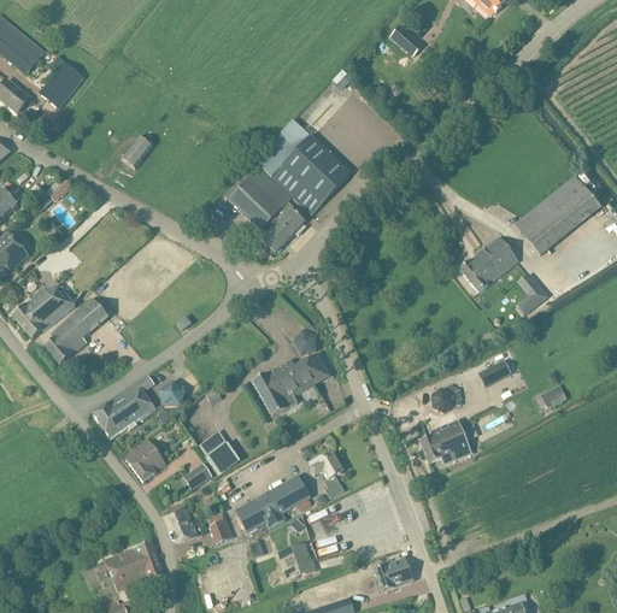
[(506,0),(474,0),(492,16),(506,0)]
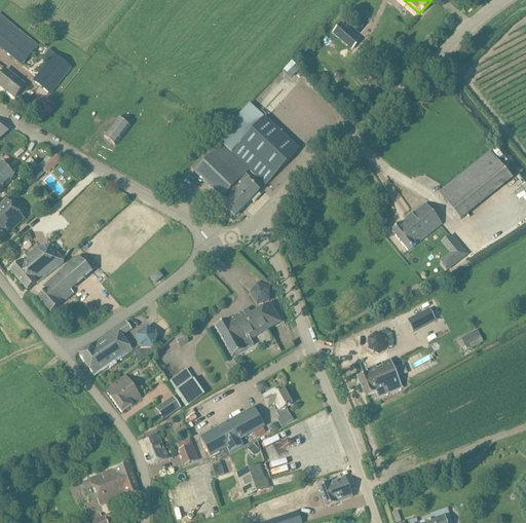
[(0,45),(22,64),(38,44),(0,12),(0,45)]
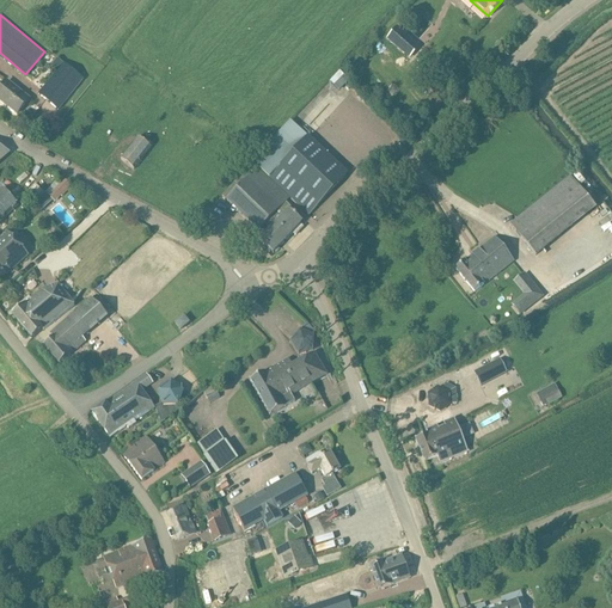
[(397,25),(389,35),(410,54),(418,44),(397,25)]
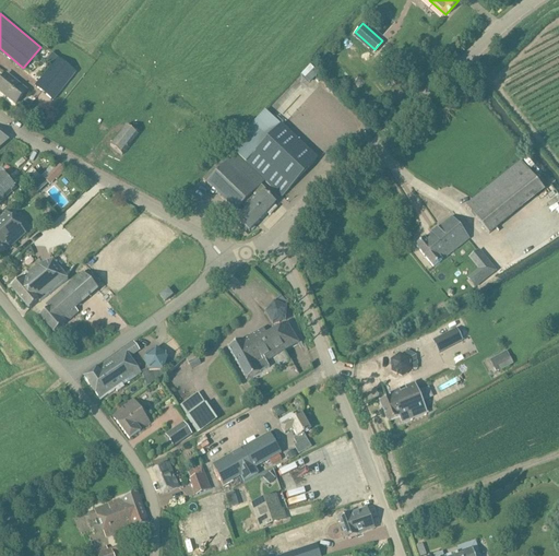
[(55,59),(38,80),(35,83),(54,98),(78,69),(58,55),(55,59)]
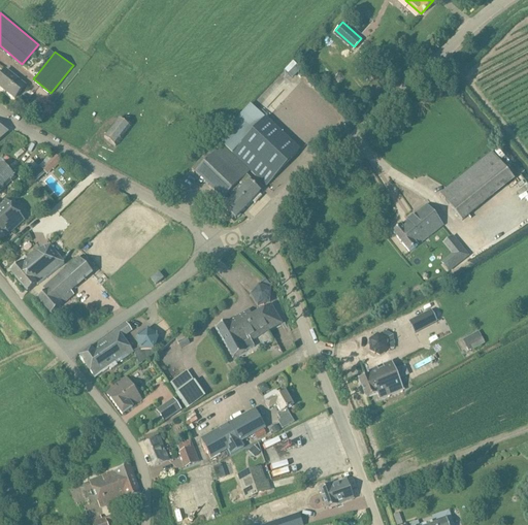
[(25,83),(6,67),(0,74),(0,84),(14,96),(25,83)]
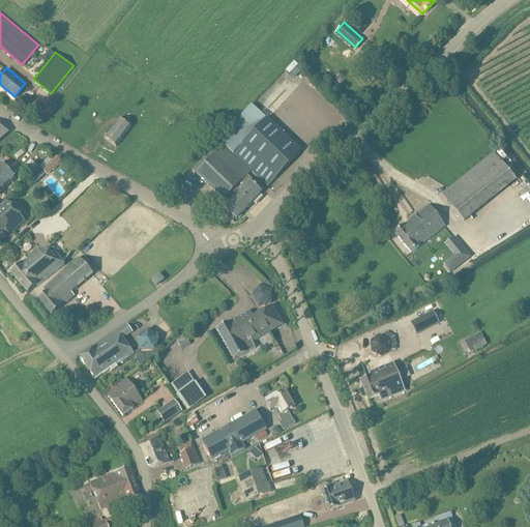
[(267,116),(266,116),(233,152),(251,169),(252,169),(267,184),(301,148),(267,116)]
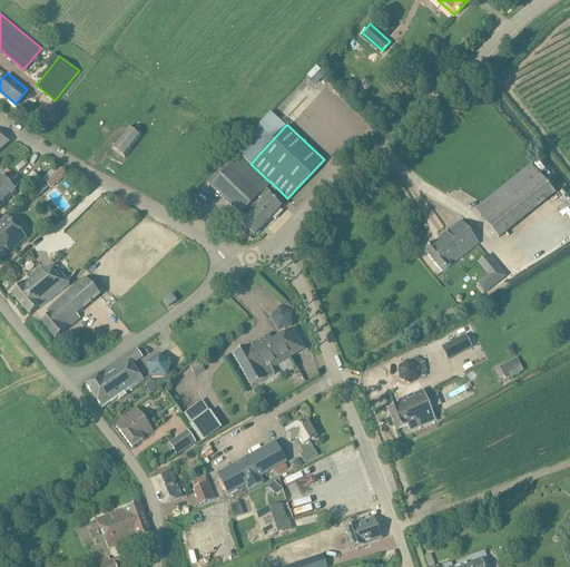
[(128,126),(112,146),(125,156),(140,136),(128,126)]
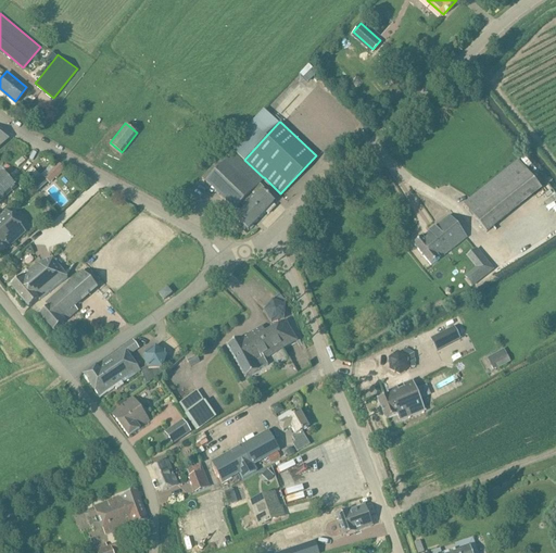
[(245,205),(263,188),(263,189),(265,187),(260,181),(263,177),(244,160),(234,150),(205,179),(236,208),(241,201),(245,205)]
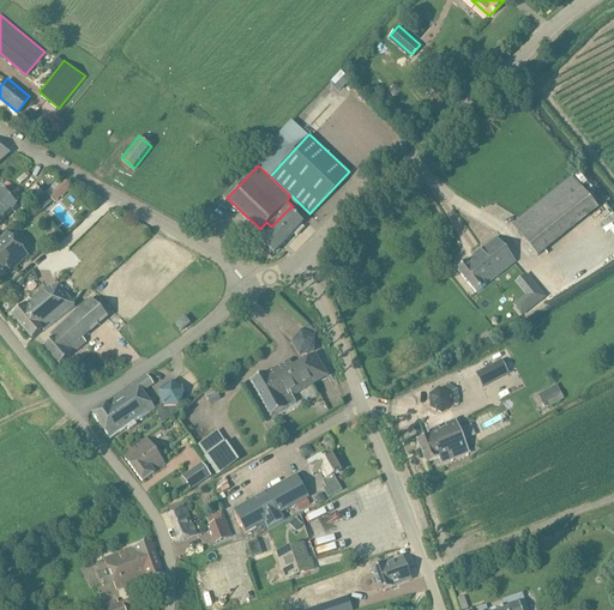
[(572,174),(512,223),(537,253),(597,205),(572,174)]
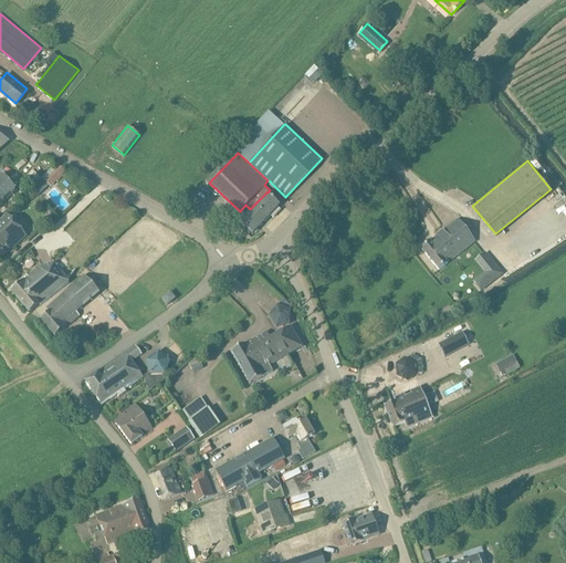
[(66,170),(60,164),(45,179),(51,185),(56,179),(58,180),(66,170)]
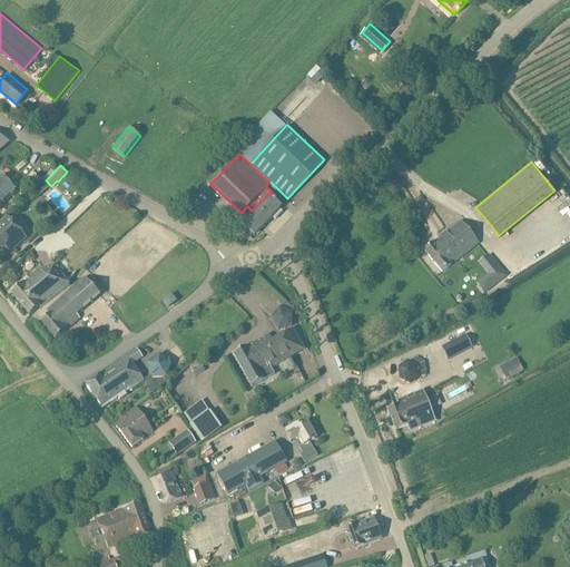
[(32,168),(25,177),(33,185),(41,177),(32,168)]
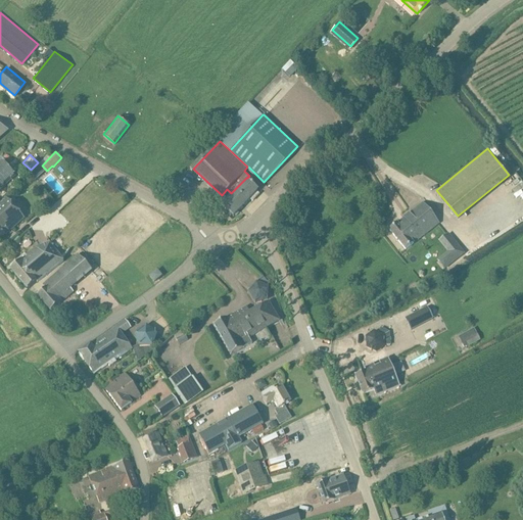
[(0,190),(2,194),(6,190),(2,185),(15,174),(2,158),(0,160),(0,190)]
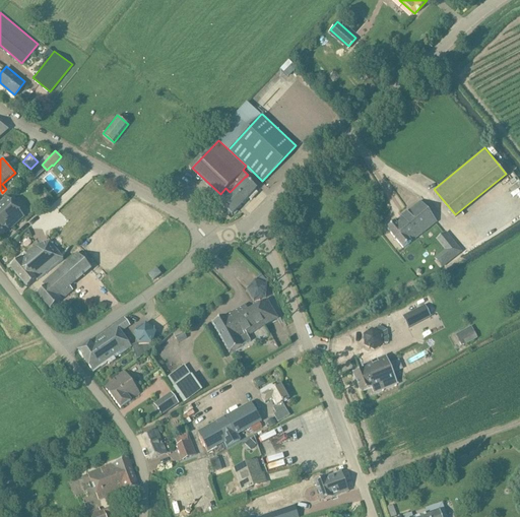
[(22,177),(29,170),(23,164),(16,171),(22,177)]
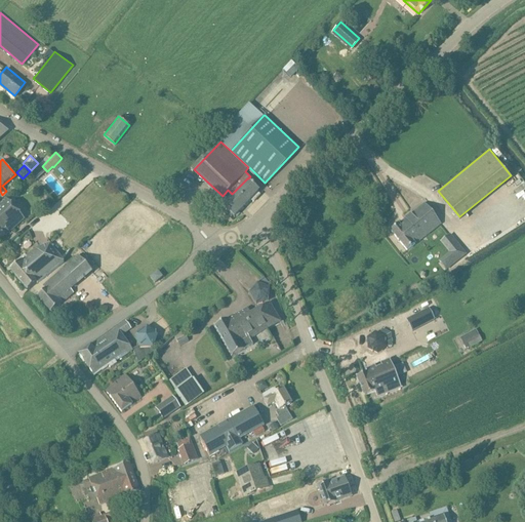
[(259,188),(248,178),(248,177),(232,194),(223,204),(234,215),(259,188)]
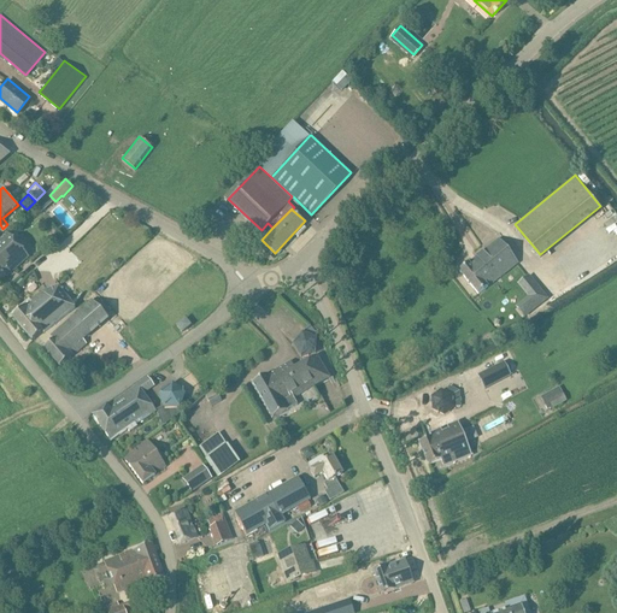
[(0,280),(29,254),(7,230),(0,236),(0,280)]
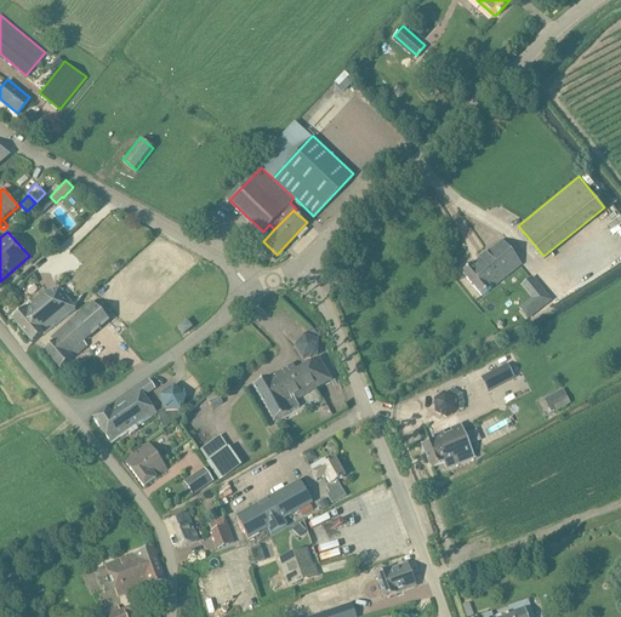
[(472,263),(462,270),(482,293),(490,286),(495,283),(506,274),(522,262),(502,238),(472,263)]
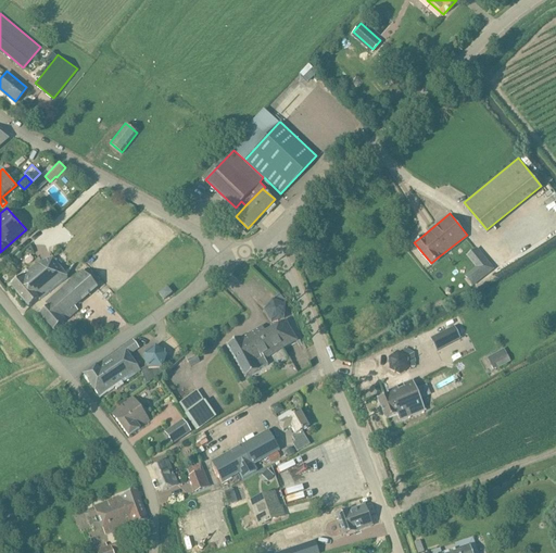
[(314,244),(307,237),(303,242),(310,249),(314,244)]
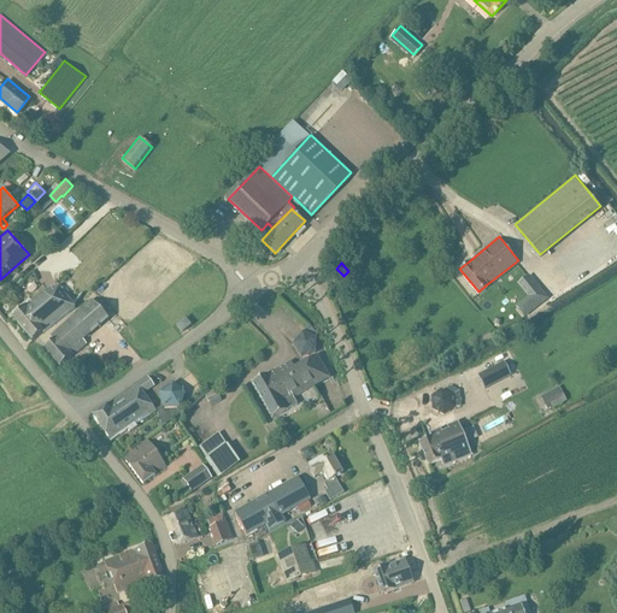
[(529,294),(516,305),(524,314),(547,296),(535,282),(529,273),(523,278),(519,281),(529,294)]
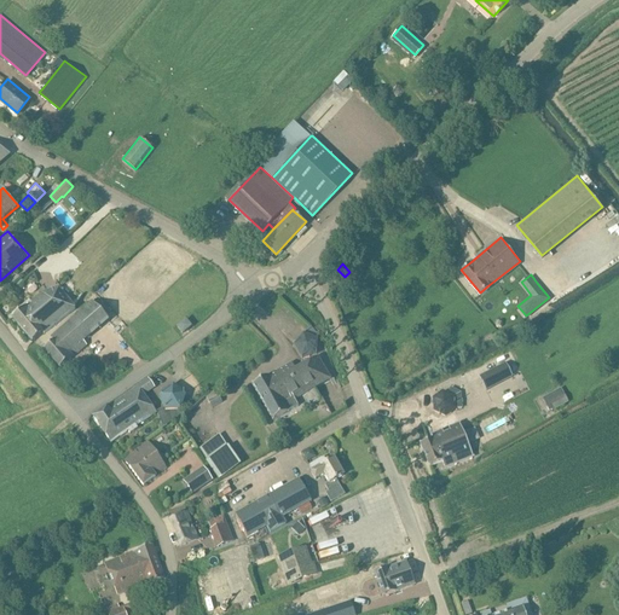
[(12,314),(32,340),(75,306),(58,285),(41,291),(12,314)]
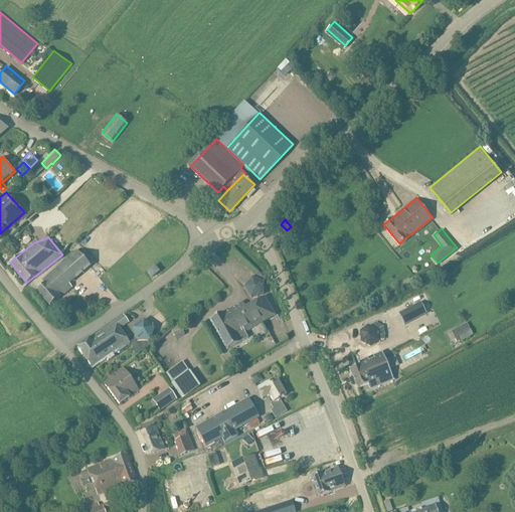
[(76,249),(42,278),(45,282),(36,289),(49,304),(71,285),(68,281),(89,264),(76,249)]
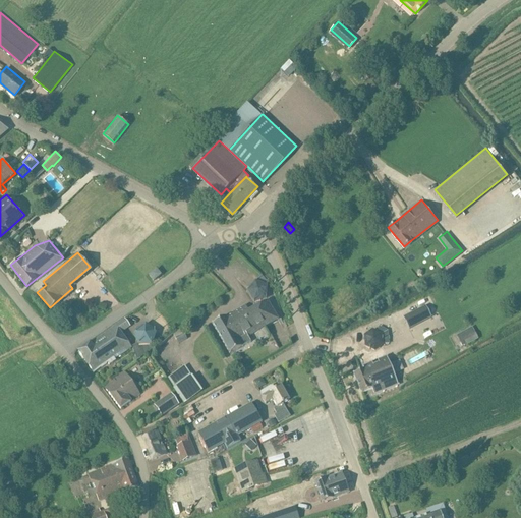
[(162,273),(157,267),(149,273),(154,280),(162,273)]
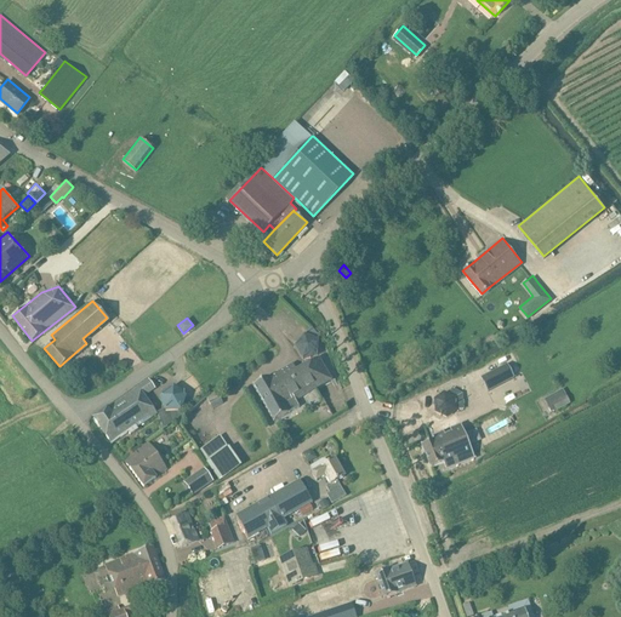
[(295,344),(303,358),(318,353),(319,337),(305,332),(295,344)]
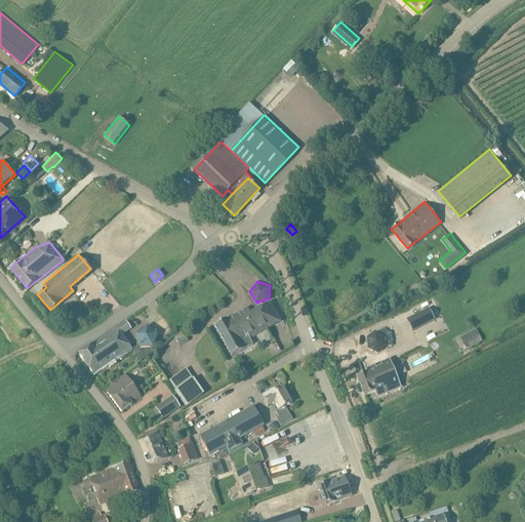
[(249,318),(239,324),(247,338),(250,337),(280,320),(270,302),(249,313),(247,314),(249,318)]
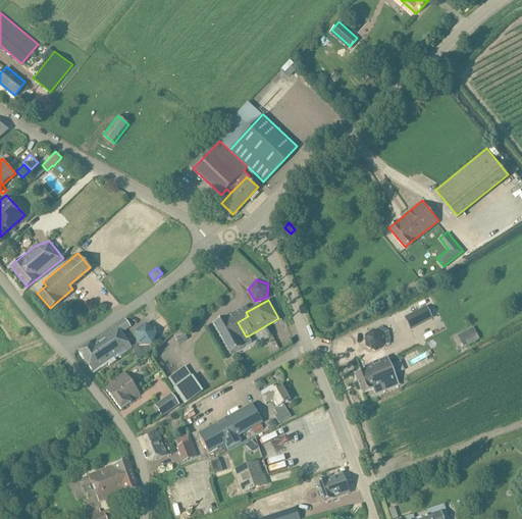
[(252,341),(249,335),(246,336),(238,322),(248,316),(246,312),(248,311),(245,304),(213,322),(230,353),(243,346),(252,341)]
